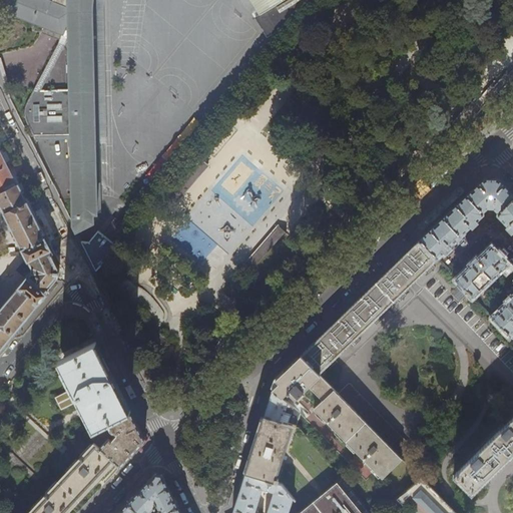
[(248,0),(259,17),(252,21),(265,39),(277,33),(300,4),(305,7),(310,0),(6,0),(2,10),(18,17),(64,34),(39,80),(28,100),(26,105),(25,108),(25,112),(25,115),(26,118),(26,121),(30,128),(34,135),(35,135),(35,134),(72,133),(73,161),(73,224),(76,230),(94,221),(94,214),(100,214),(96,10),(93,10),(94,3),(94,0),(248,0)]
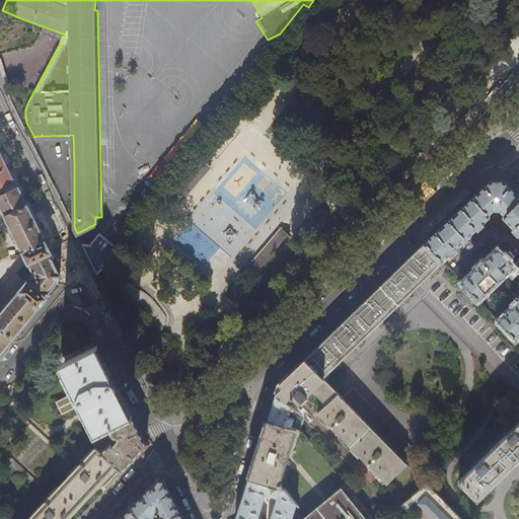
[(0,58),(0,66),(6,85),(9,85),(1,58),(0,58)]
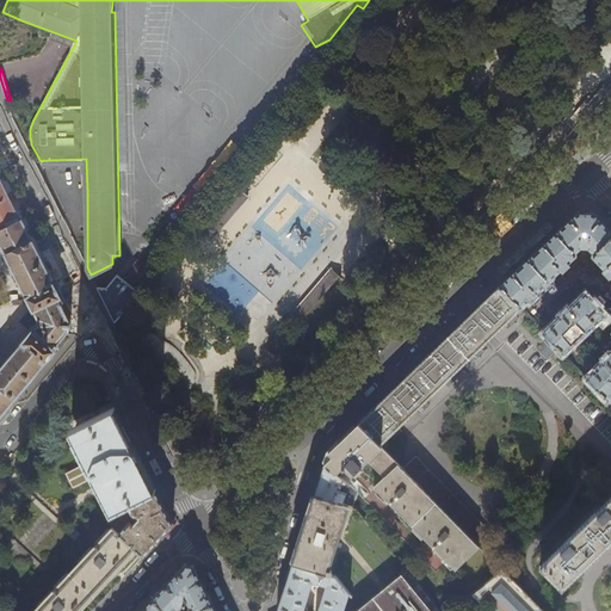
[(0,179),(0,239),(35,309),(36,309),(41,319),(39,326),(0,372),(0,414),(34,375),(59,344),(63,338),(68,333),(71,329),(71,327),(71,321),(69,318),(63,304),(48,275),(41,260),(28,235),(19,217),(7,193),(0,179)]
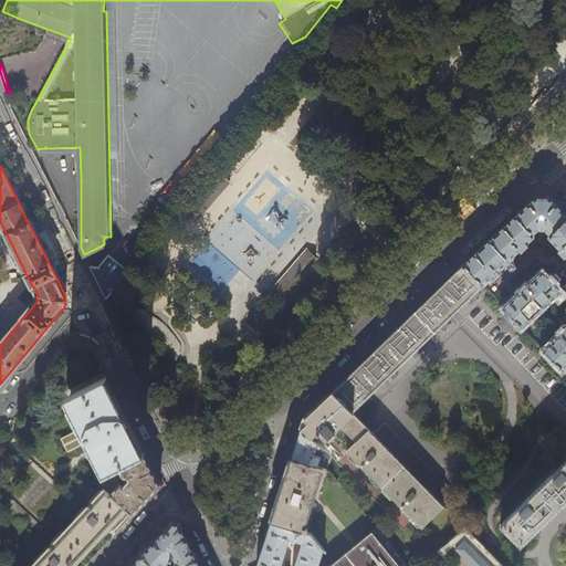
[(205,240),(254,280),(268,264),(270,263),(292,236),(295,227),(292,224),(262,217),(266,227),(253,231),(257,220),(252,219),(253,213),(247,208),(252,201),(257,213),(265,216),(271,196),(270,191),(261,201),(257,198),(249,196),(245,208),(241,205),(228,209),(227,213),(215,229),(213,229),(205,240)]
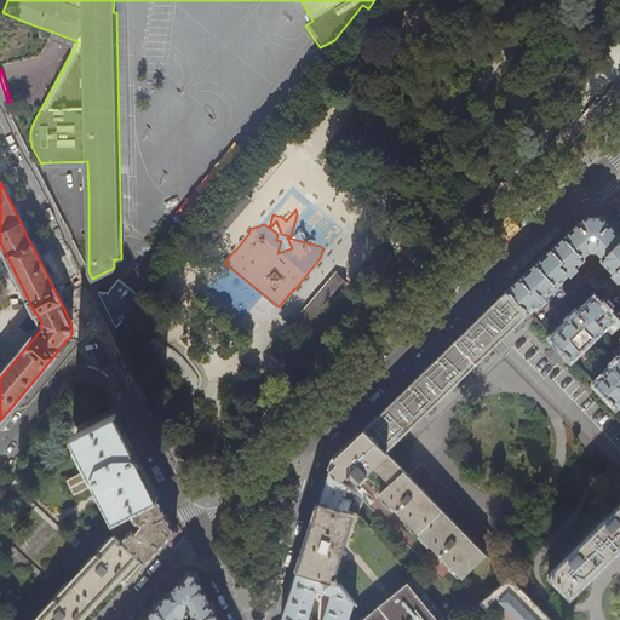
[(520,279),(507,290),(528,311),(537,304),(538,305),(545,298),(544,298),(569,275),(577,269),(577,268),(584,260),(584,258),(584,257),(590,251),(598,251),(603,257),(602,258),(602,260),(614,273),(613,274),(619,281),(619,280),(619,235),(602,217),(586,216),(581,220),(554,247),(520,279)]
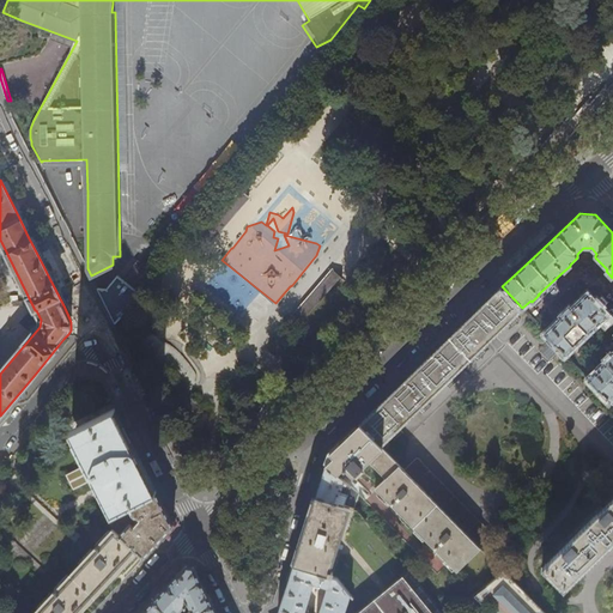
[(292,313),(301,321),(340,277),(333,269),(292,313)]
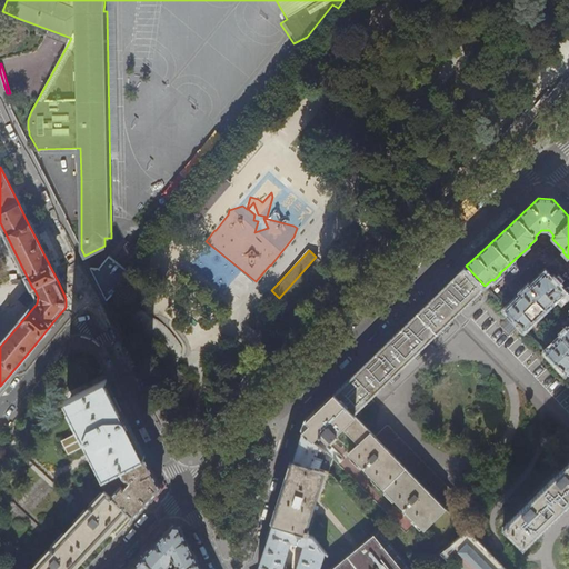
[(101,288),(107,300),(132,275),(121,266),(110,255),(99,268),(90,267),(101,288)]
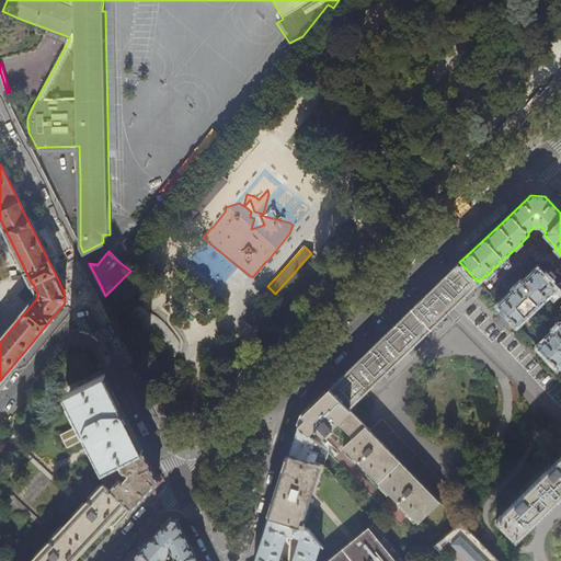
[(479,283),(478,282),(459,262),(437,284),(430,290),(398,321),(355,363),(329,388),(368,427),(373,425),(353,405),(450,311),(479,283)]
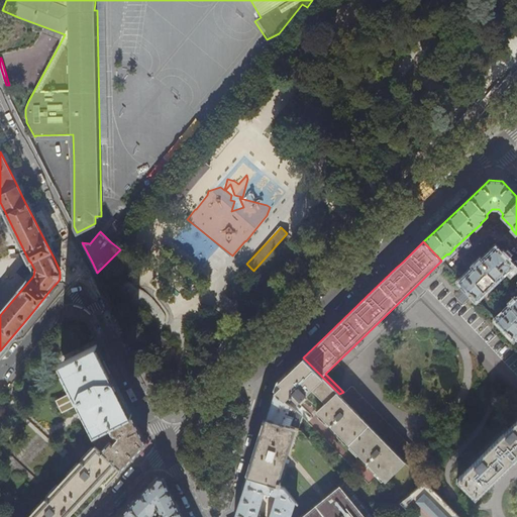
[(460,281),(478,299),(513,265),(496,247),(481,261),(481,260),(474,266),(475,267),(460,281)]
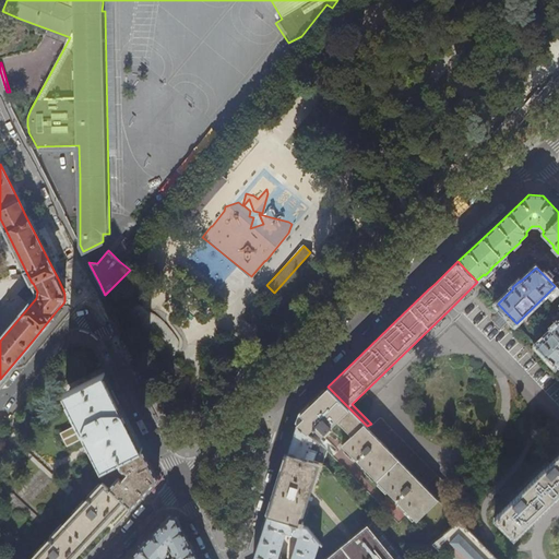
[(538,345),(556,365),(558,361),(558,322),(552,328),(552,329),(554,330),(538,345)]
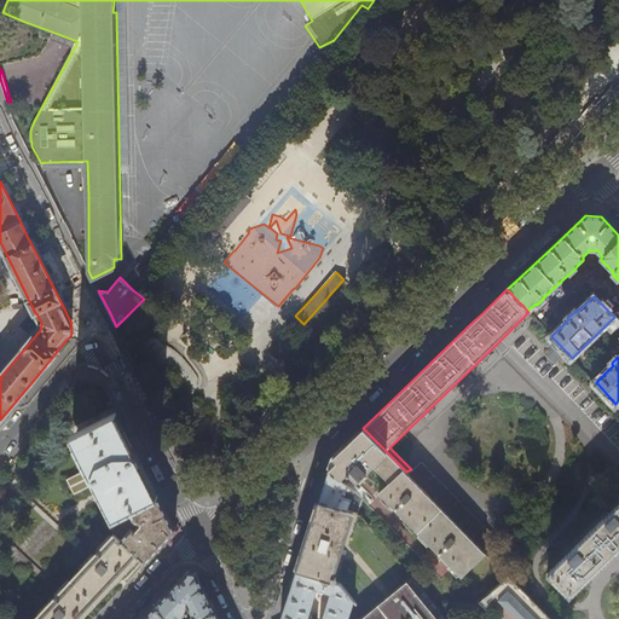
[(186,414),(197,423),(204,415),(194,405),(186,414)]
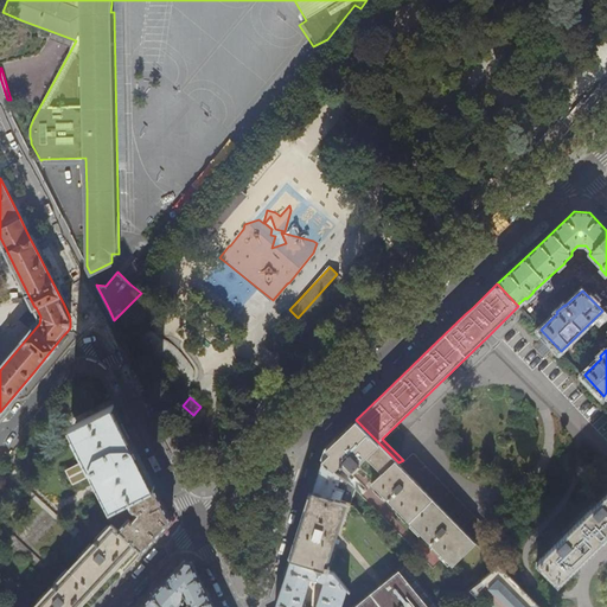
[(127,502),(154,487),(153,486),(149,478),(135,451),(117,415),(109,400),(71,420),(91,459),(70,470),(76,483),(91,475),(94,481),(101,478),(115,508),(127,502)]
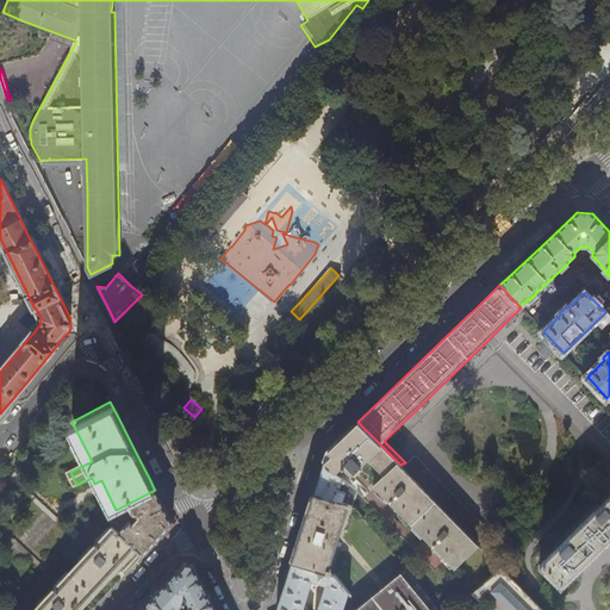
[(328,450),(324,462),(328,465),(336,473),(344,466),(353,474),(366,460),(384,477),(374,486),(455,570),(479,546),(478,545),(403,468),(403,467),(400,465),(358,422),(344,435),(328,450)]
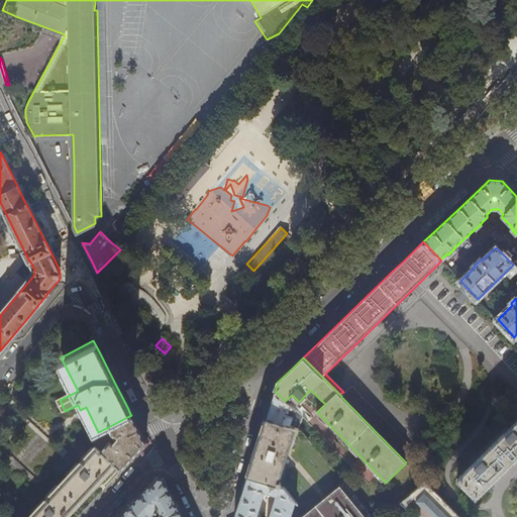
[(13,392),(17,395),(26,384),(23,381),(18,387),(17,387),(13,392)]
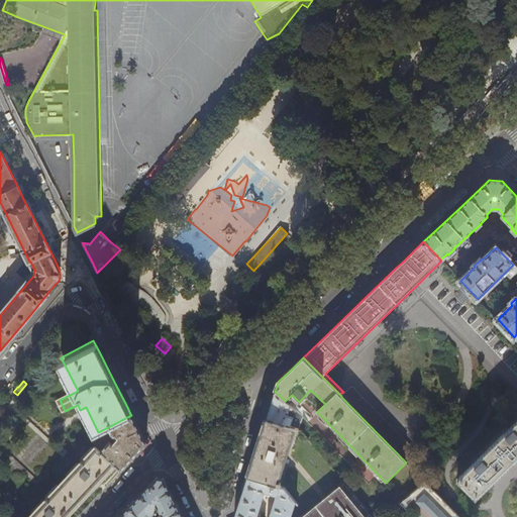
[(352,387),(341,397),(405,461),(416,451),(352,387)]
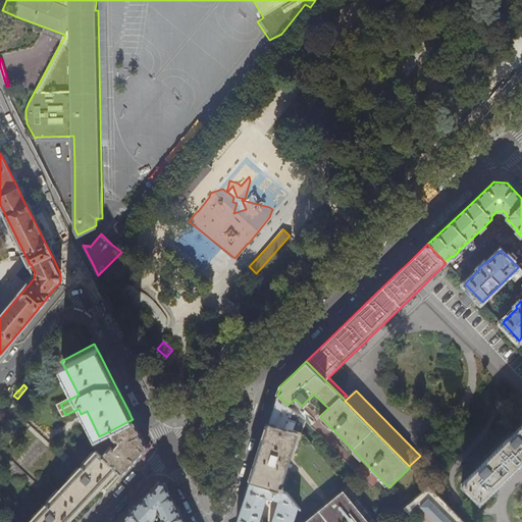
[(293,409),(288,405),(280,398),(277,396),(272,411),(268,423),(299,433),(302,433),(306,421),(299,415),(293,409)]
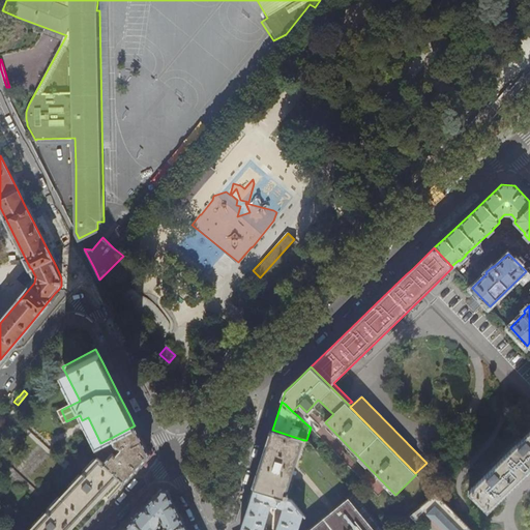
[(135,424),(135,425),(111,438),(115,445),(121,450),(116,455),(113,452),(104,463),(119,477),(124,482),(134,472),(150,454),(143,440),(135,424)]
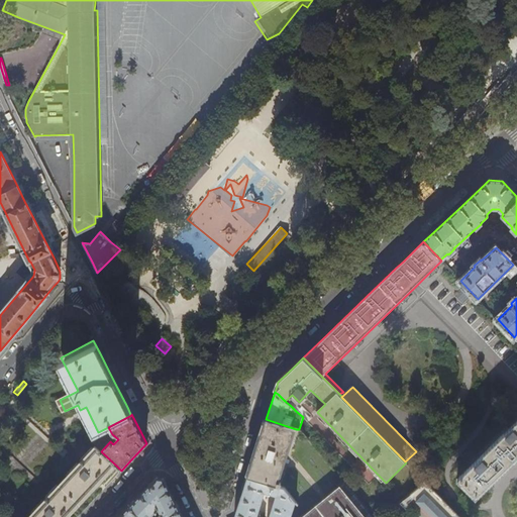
[(296,429),(266,419),(257,445),(247,477),(280,487),(282,483),(279,482),(296,429)]
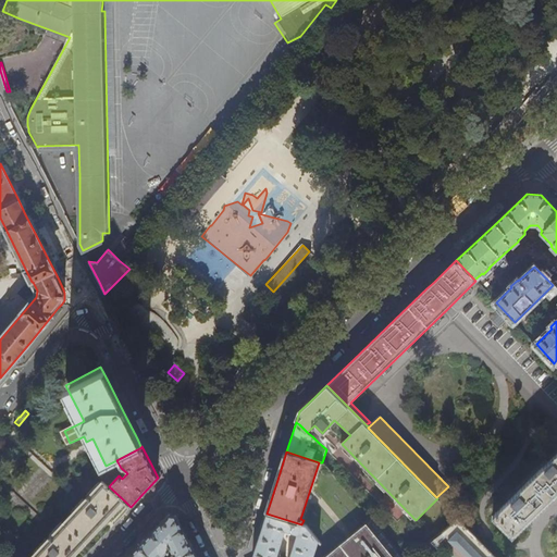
[(556,453),(493,516),(512,536),(556,493),(556,453)]
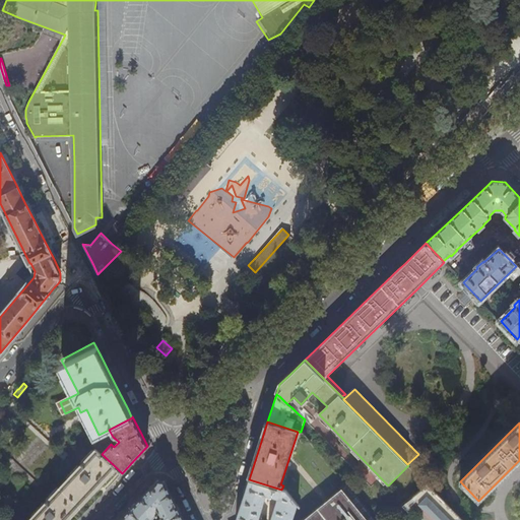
[(116,468),(117,468),(102,454),(96,449),(29,519),(67,519),(72,516),(90,496),(109,476),(116,468)]
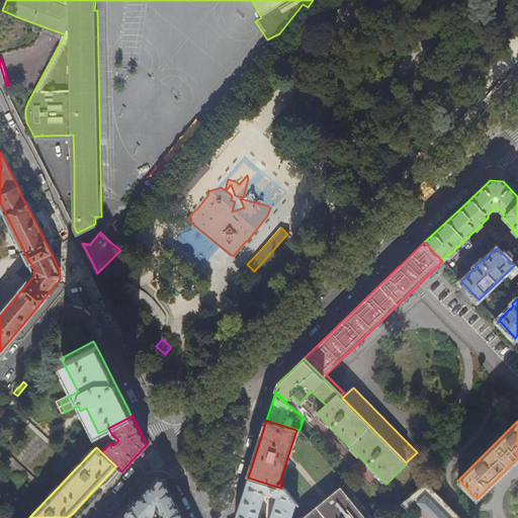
[(280,488),(248,478),(243,494),(237,515),(245,517),(264,517),(258,516),(266,493),(277,497),(270,517),(290,517),(296,503),(285,489),(280,488)]
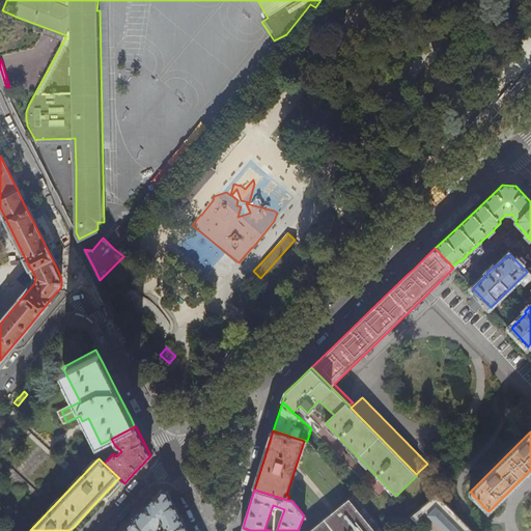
[(147,505),(133,521),(144,530),(148,530),(150,529),(152,530),(155,529),(156,530),(162,523),(165,529),(161,530),(188,530),(179,513),(168,492),(161,491),(158,494),(147,505)]
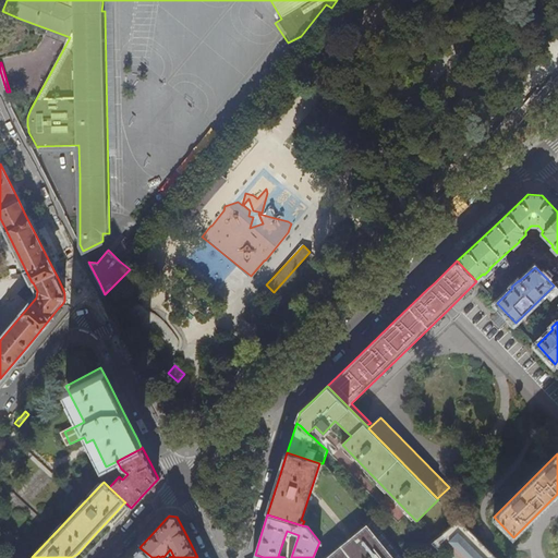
[(330,555),(326,557),(403,557),(374,519),(373,520),(330,555)]
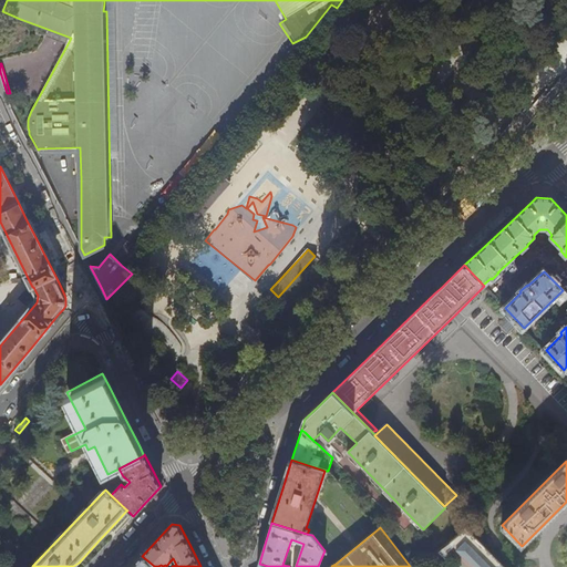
[(450,543),(473,566),(503,566),(466,528),(450,543)]
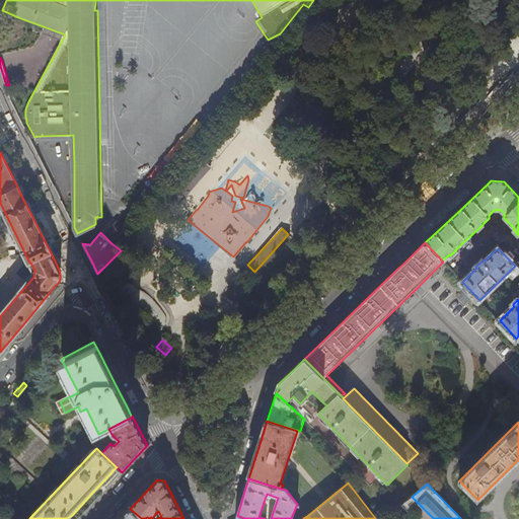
[(418,518),(405,505),(393,515),(396,518),(418,518)]
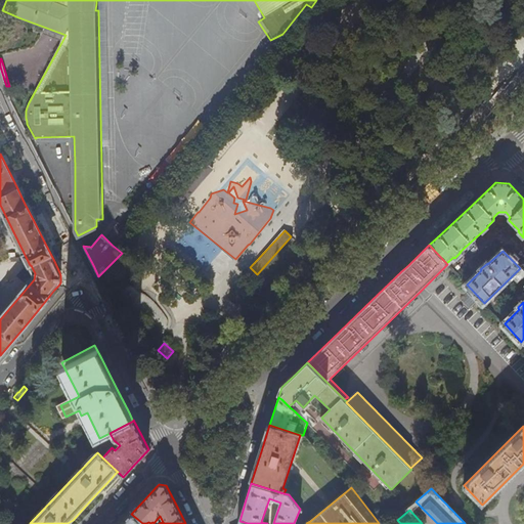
[(142,523),(131,514),(121,523),(142,523)]
